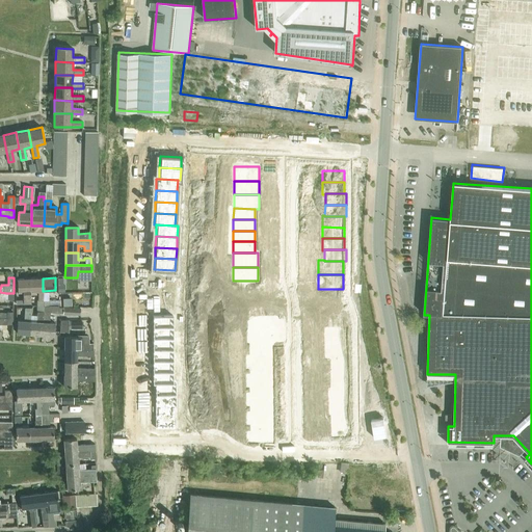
[(30,296),(30,278),(17,280),(18,292),(22,292),(23,304),(30,303),(30,296)]
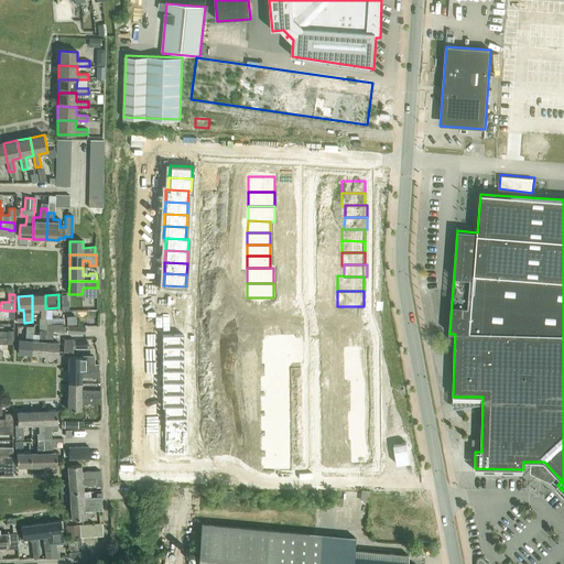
[(39,325),(45,325),(46,325),(46,323),(46,318),(45,318),(45,308),(45,295),(32,295),(32,314),(40,313),(41,318),(39,318),(39,325)]
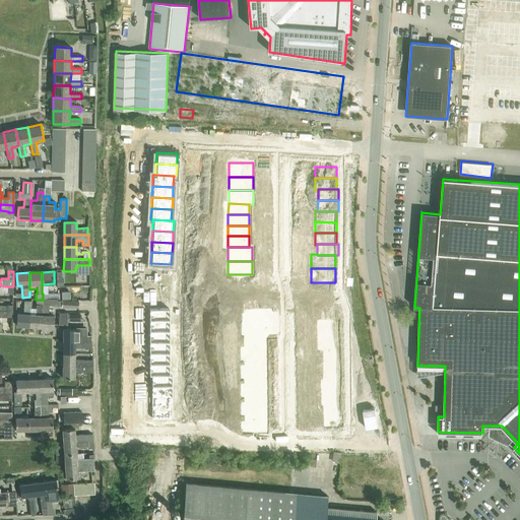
[(43,300),(41,327),(53,328),(54,316),(49,316),(49,306),(58,306),(58,298),(49,298),(43,298),(43,300)]
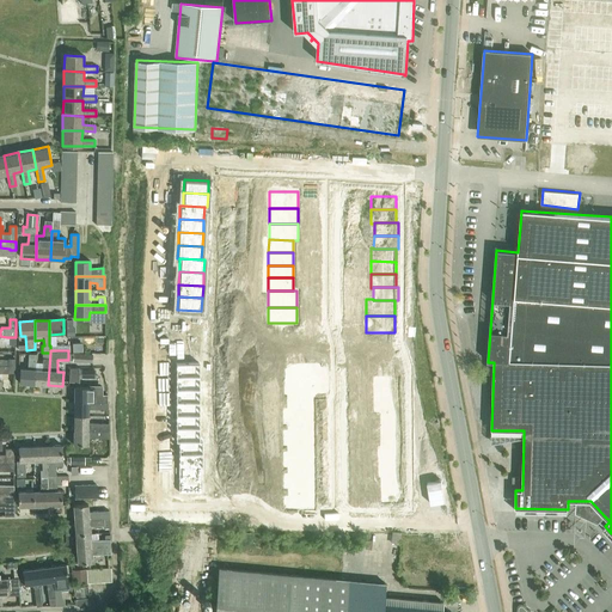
[(36,369),(37,354),(29,353),(29,369),(20,368),(19,384),(34,384),(35,369),(36,369)]
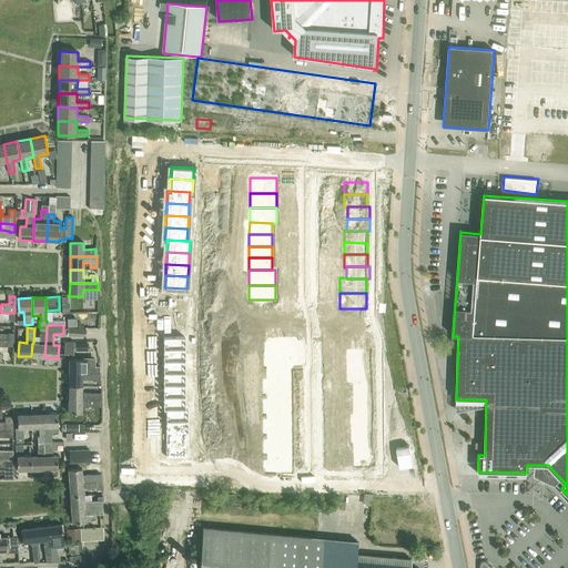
[(44,357),(47,327),(46,327),(39,327),(39,344),(33,343),(32,343),(31,356),(44,357)]
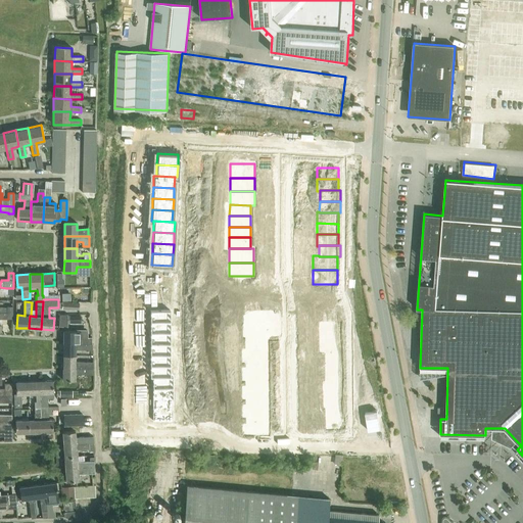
[(81,302),(63,301),(62,308),(80,310),(81,302)]
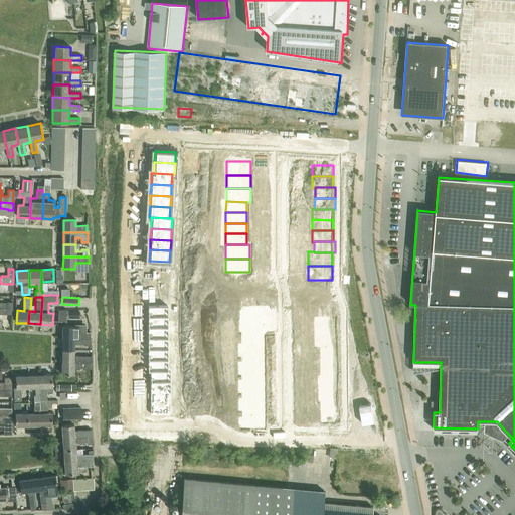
[(148,306),(148,316),(168,316),(168,305),(148,306)]
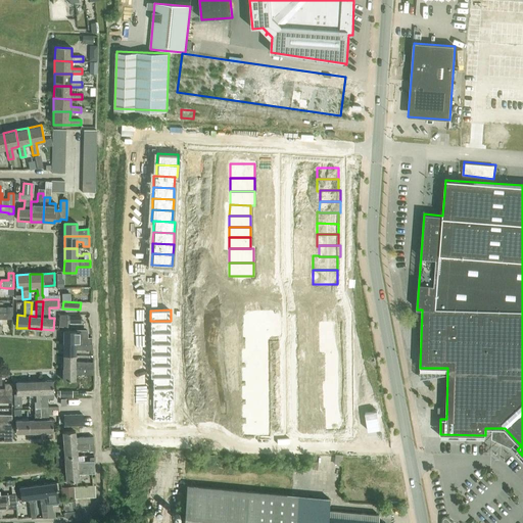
[(12,313),(0,312),(0,332),(1,333),(1,326),(0,325),(0,319),(12,319),(12,313)]
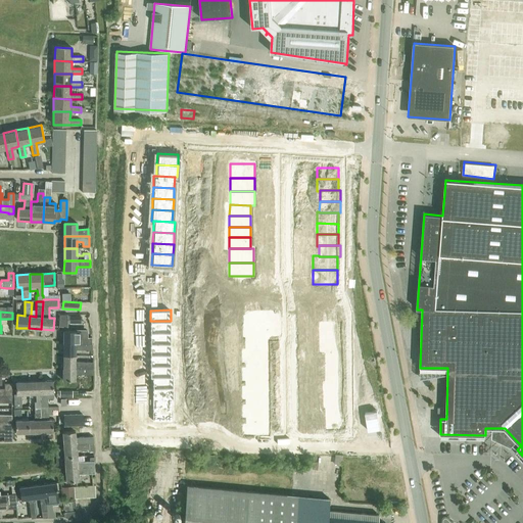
[(244,316),(244,336),(263,336),(263,313),(253,313),(253,316),(244,316)]
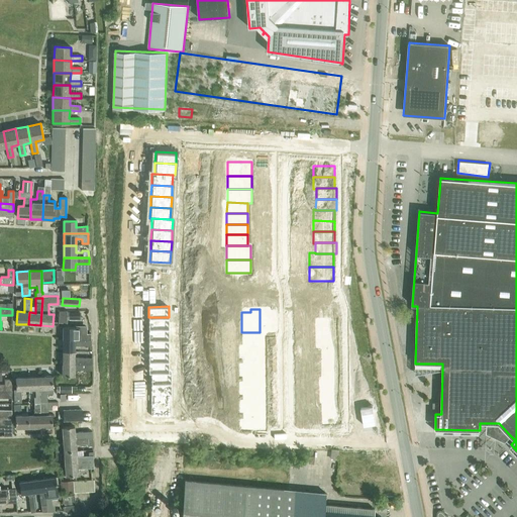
[(260,309),(260,332),(279,332),(279,312),(270,312),(269,309),(260,309)]
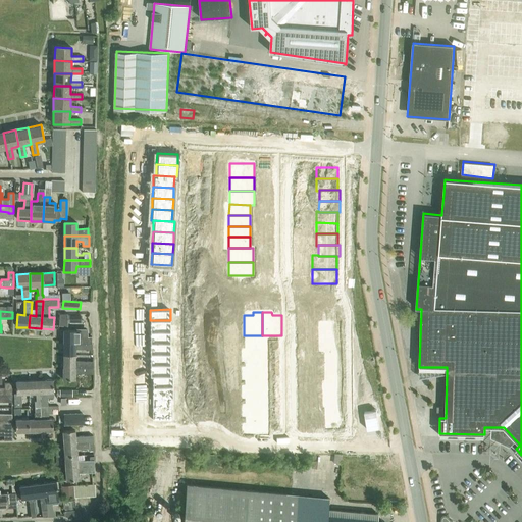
[(69,313),(59,313),(59,325),(69,325),(69,322),(81,322),(81,315),(69,314),(69,313)]
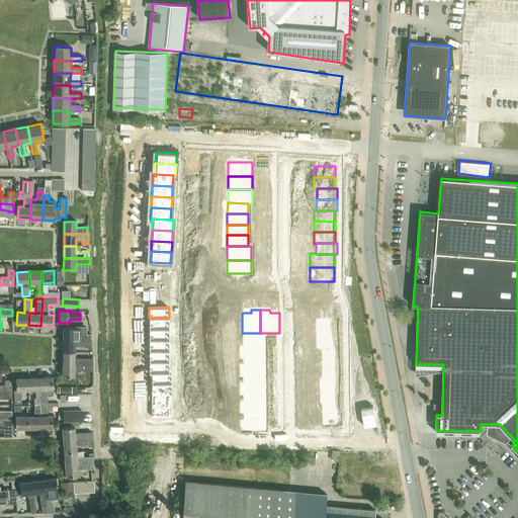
[(149,318),(149,329),(169,329),(169,318),(149,318)]
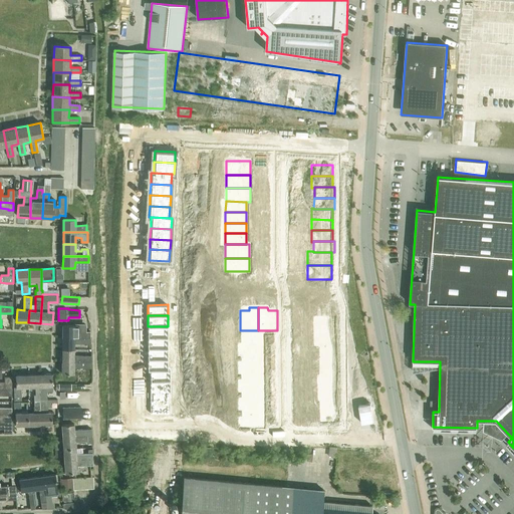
[(314,318),(314,331),(338,331),(338,317),(314,318)]
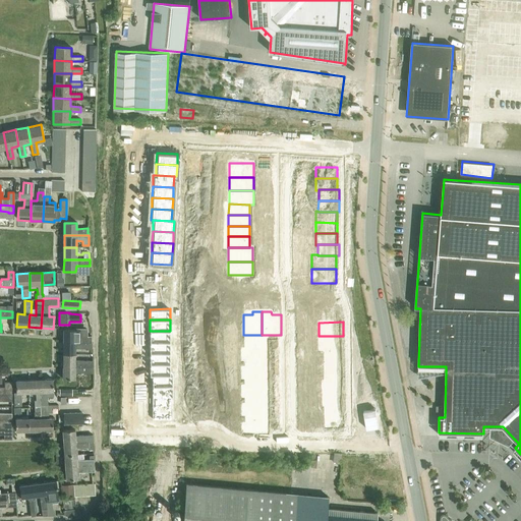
[(85,342),(92,342),(92,336),(75,336),(75,330),(63,330),(63,342),(75,342),(85,342)]
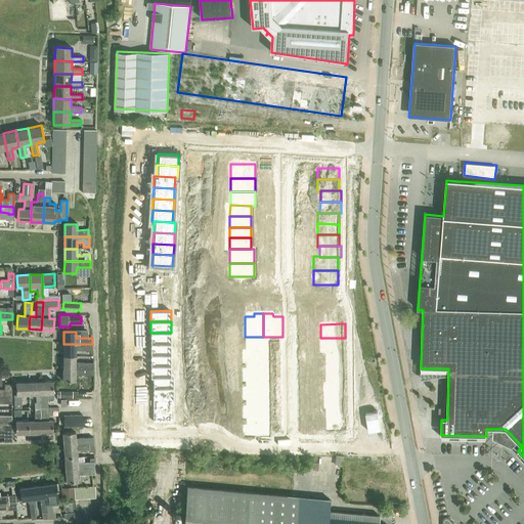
[(150,333),(150,344),(171,344),(171,333),(150,333)]
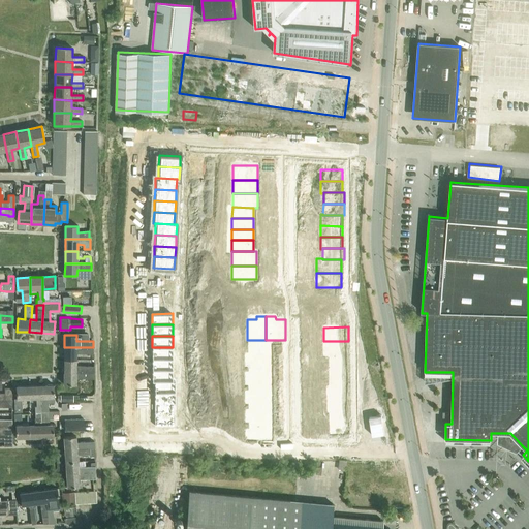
[(323,341),(323,355),(330,354),(336,354),(348,354),(349,354),(348,341),(323,341)]
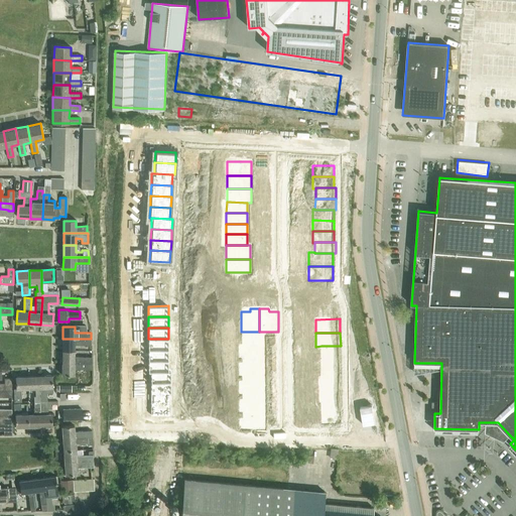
[(240,356),(240,357),(243,357),(243,356),(263,356),(263,338),(243,338),(243,347),(240,347),(240,356)]
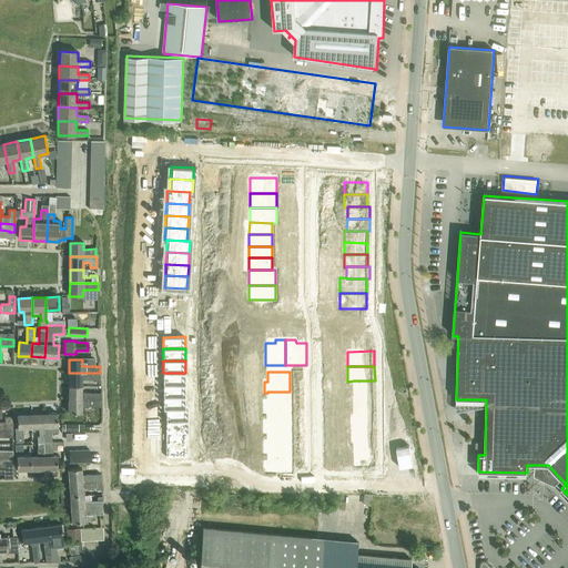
[(100,373),(93,373),(82,373),(69,373),(68,386),(82,386),(82,379),(93,379),(100,379),(100,373)]
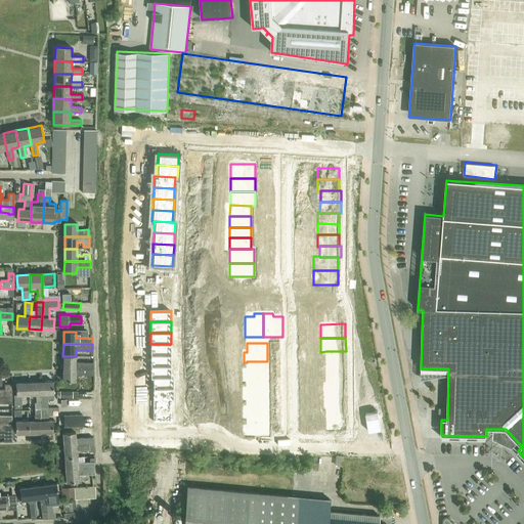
[(150,344),(150,355),(171,355),(171,344),(150,344)]
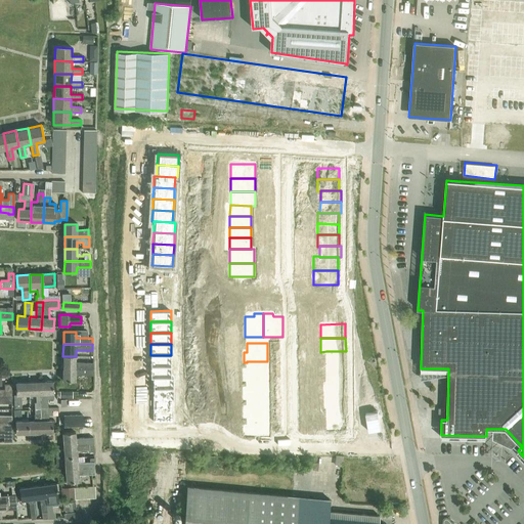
[(326,351),(326,362),(348,362),(348,351),(346,351),(345,351),(333,351),(326,351)]
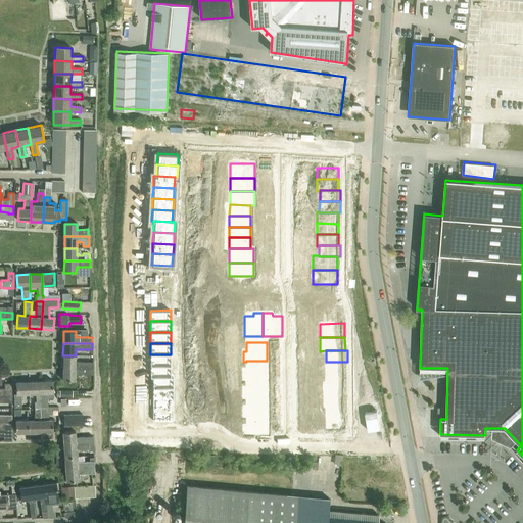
[(150,354),(150,366),(171,366),(171,354),(150,354)]
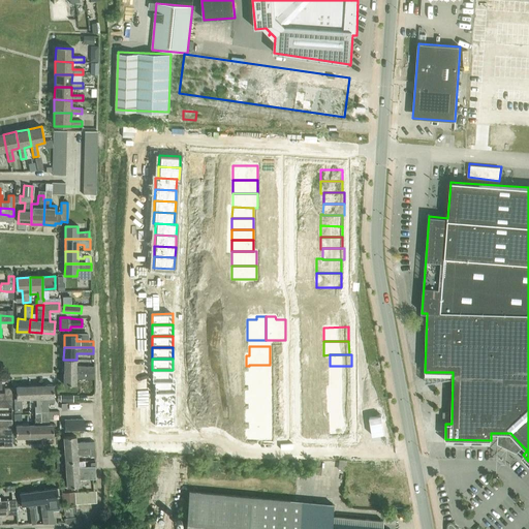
[(76,367),(76,360),(63,360),(63,372),(76,372),(89,372),(94,373),(94,367),(76,367)]
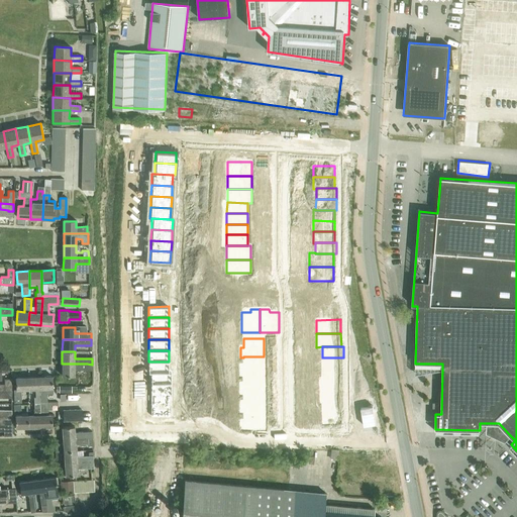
[(240,375),(240,376),(243,376),(243,375),(264,375),(264,356),(243,356),(243,357),(243,366),(240,366),(240,375)]
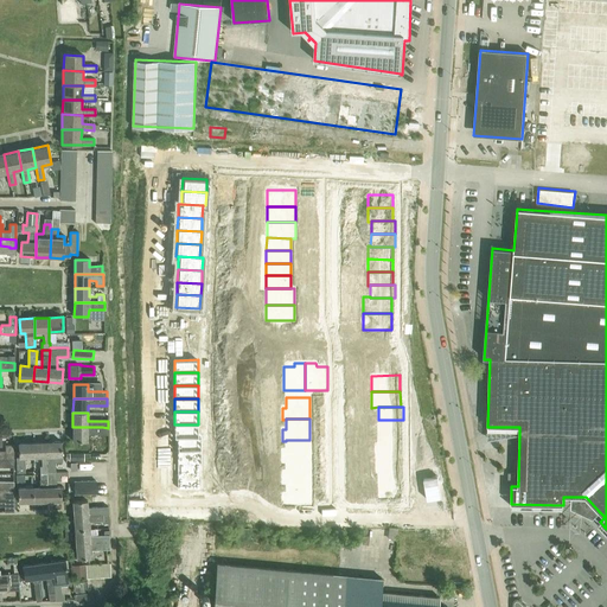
[(378,420),(378,433),(403,433),(403,420),(378,420)]
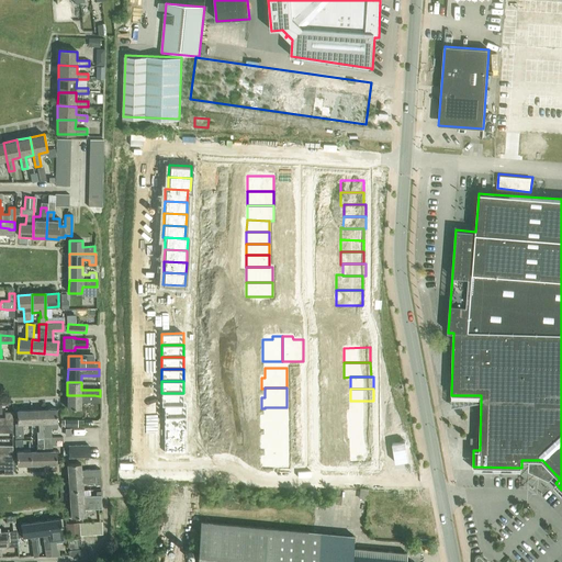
[(161,393),(161,405),(164,405),(183,405),(183,393),(161,393)]
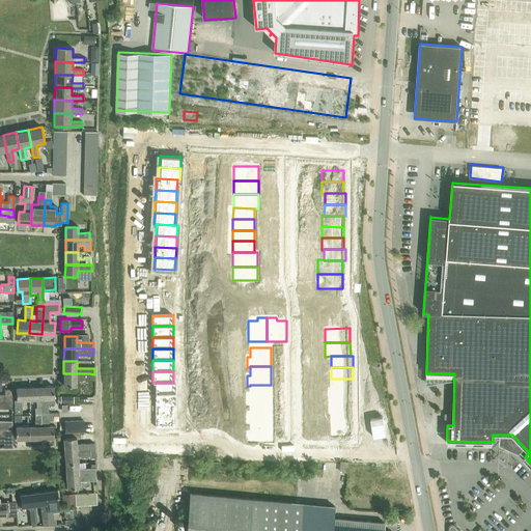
[(89,373),(77,373),(63,373),(63,386),(77,386),(77,380),(89,380),(89,373)]
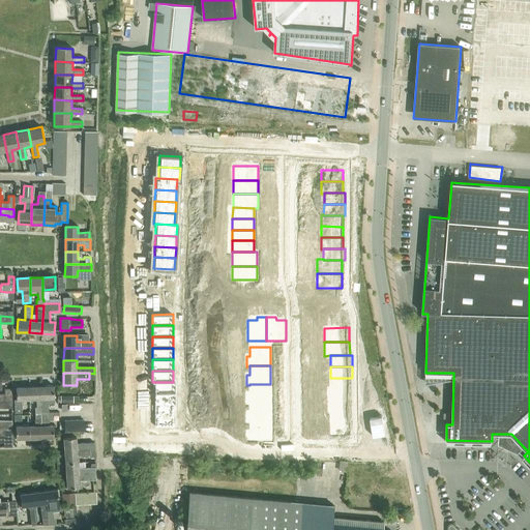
[(330,388),(330,389),(350,389),(352,389),(352,378),(330,378),(330,388)]
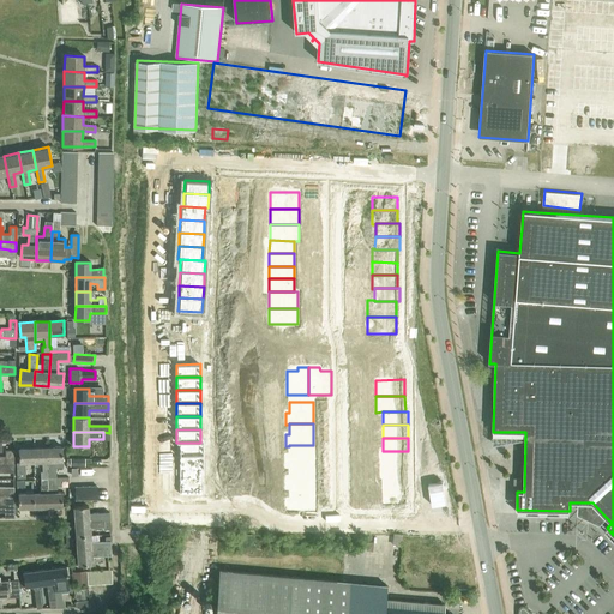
[(0,465),(13,465),(14,450),(5,450),(5,456),(0,456),(0,451),(1,451),(1,443),(0,441),(0,465)]
